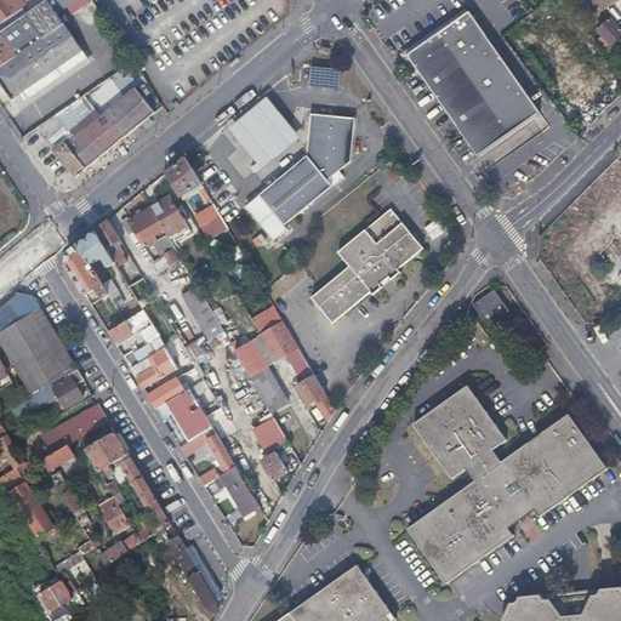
[(0,33),(0,80),(13,100),(83,52),(58,16),(80,0),(49,0),(6,30),(4,32),(0,33)]
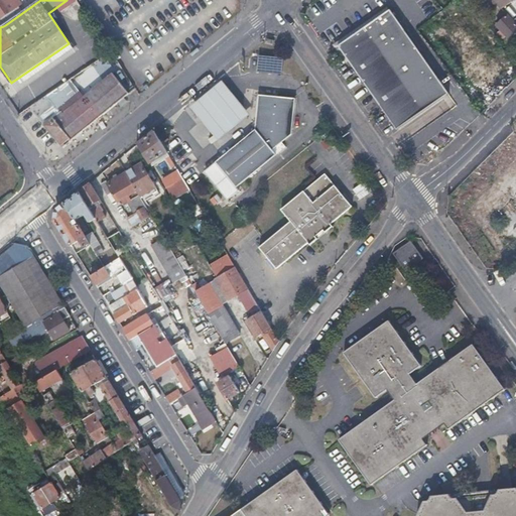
[(22,5),(18,0),(0,0),(0,20),(16,10),(22,5)]
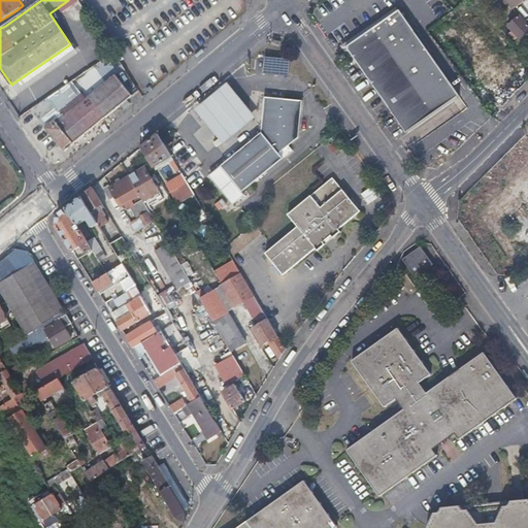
[(460,97),(396,7),(351,39),(342,45),(406,135),(460,97)]
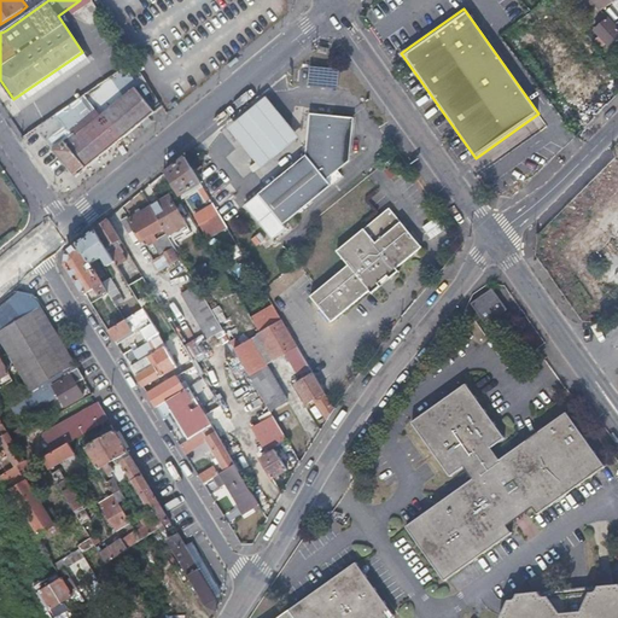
[(19,12),(0,24),(0,27),(4,31),(6,30),(23,18),(19,12)]
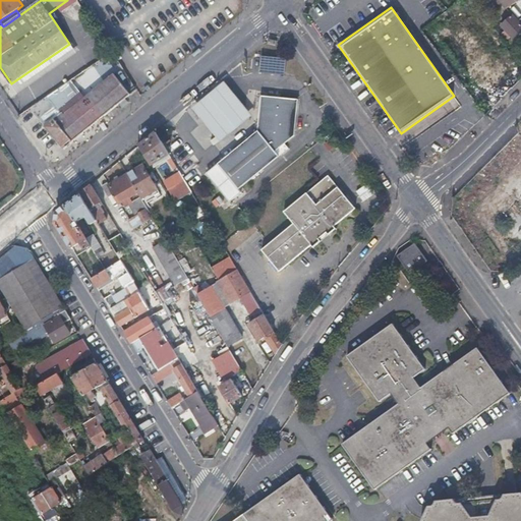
[(508,40),(510,39),(511,37),(513,39),(520,31),(520,23),(513,15),(502,25),(506,31),(503,34),(508,40)]
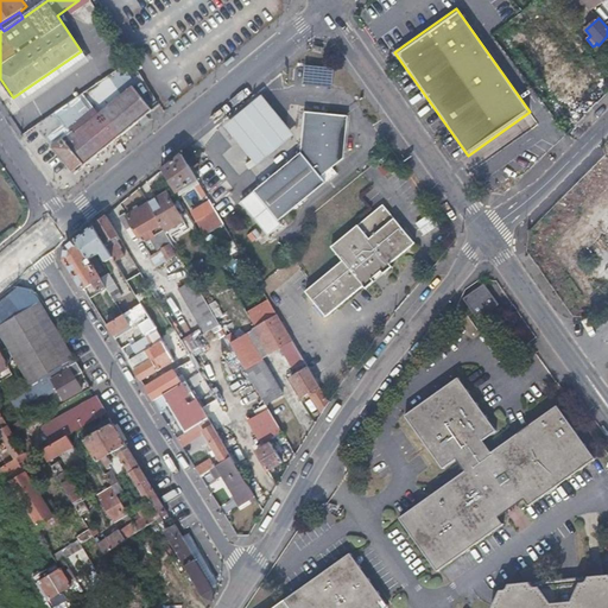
[(81,51),(13,97),(21,111),(89,64),(81,51)]
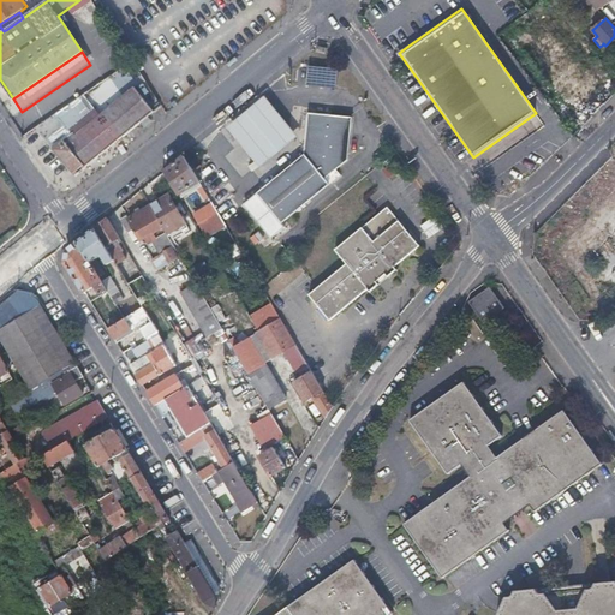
[(338,70),(308,66),(306,85),(335,88),(338,70)]
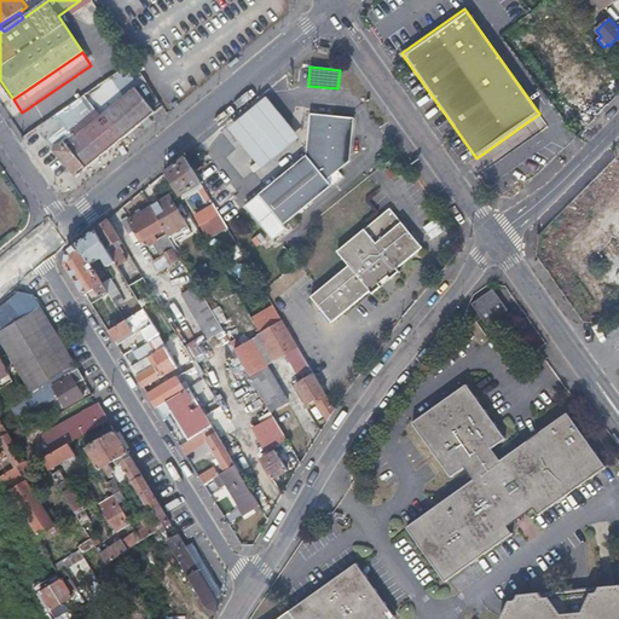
[(74,175),(80,172),(85,168),(86,169),(156,114),(137,90),(75,140),(73,138),(55,151),(74,175)]
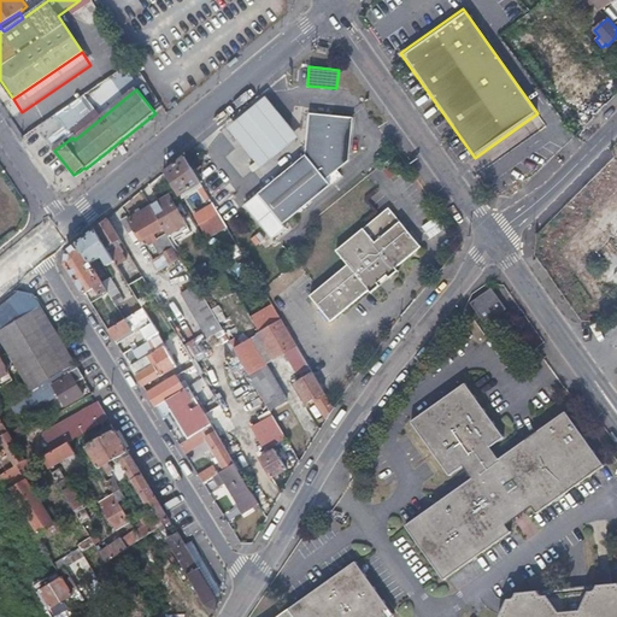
[(229,129),(262,170),(301,136),(269,97),(229,129)]
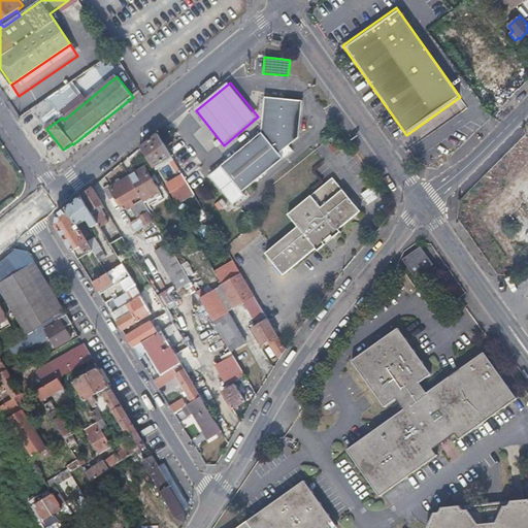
[(209,176),(232,205),(244,196),(238,189),(279,156),(275,151),(296,135),(299,99),(265,96),(261,134),(261,141),(254,140),(225,163),(227,166),(227,169),(225,170),(222,166),(209,176)]
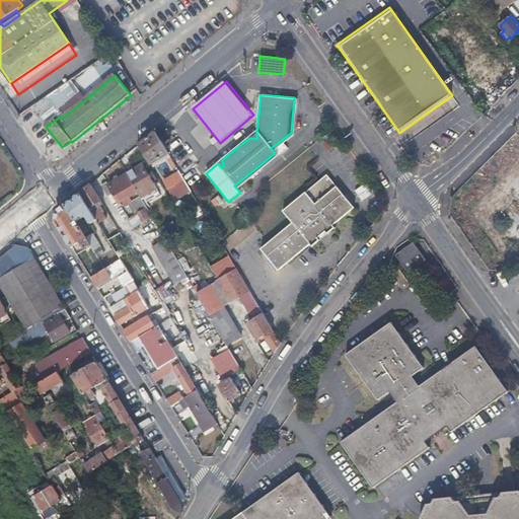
[(168,155),(162,144),(155,133),(140,145),(151,165),(168,155)]
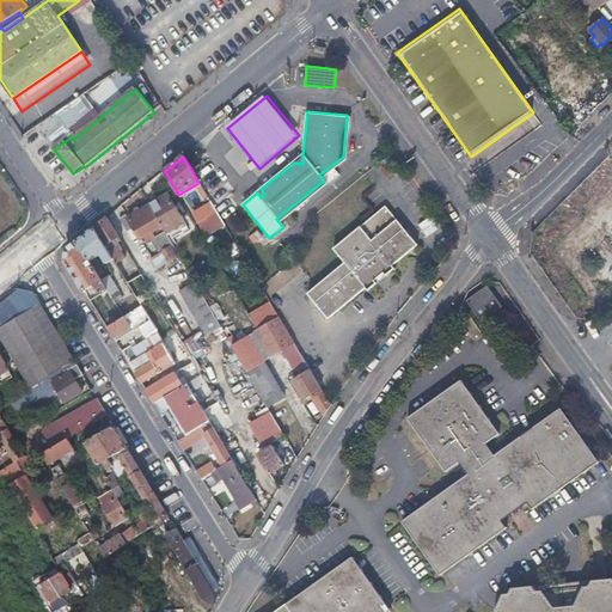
[(166,233),(173,230),(185,222),(169,195),(151,206),(163,226),(166,233)]
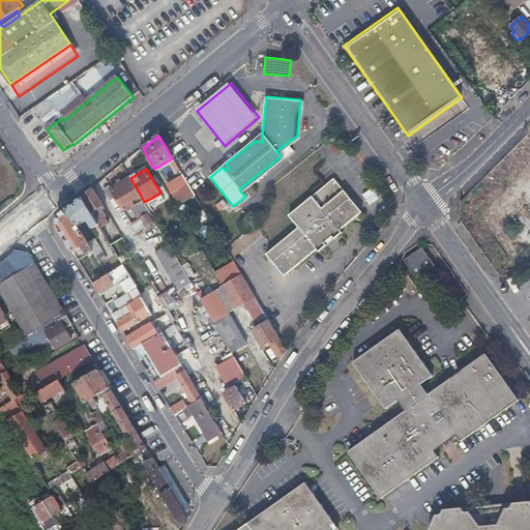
[(141,196),(130,178),(112,189),(116,197),(122,207),(141,196)]
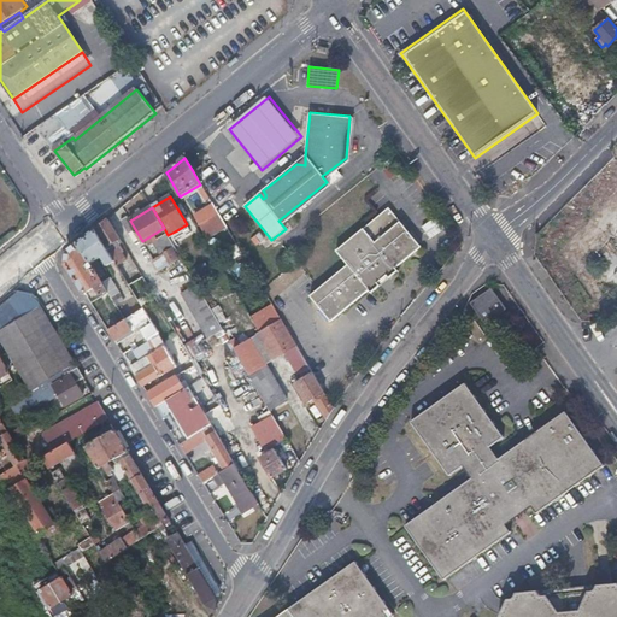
[(205,235),(207,238),(209,241),(228,229),(217,211),(209,217),(215,228),(205,235)]
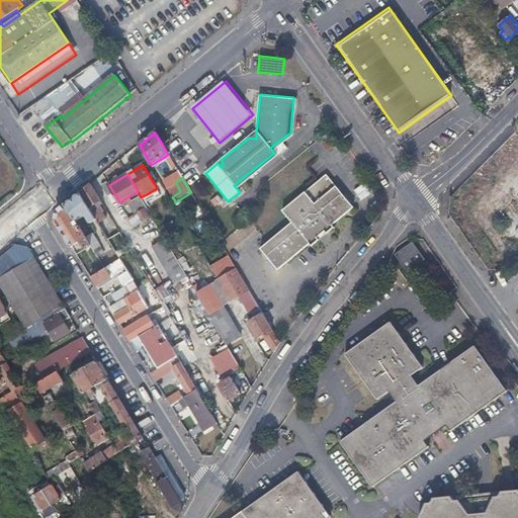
[(313,252),(317,248),(321,245),(318,242),(325,236),(328,239),(335,233),(333,230),(353,213),(325,179),(282,214),(293,229),(263,254),(279,274),(311,249),(313,252)]
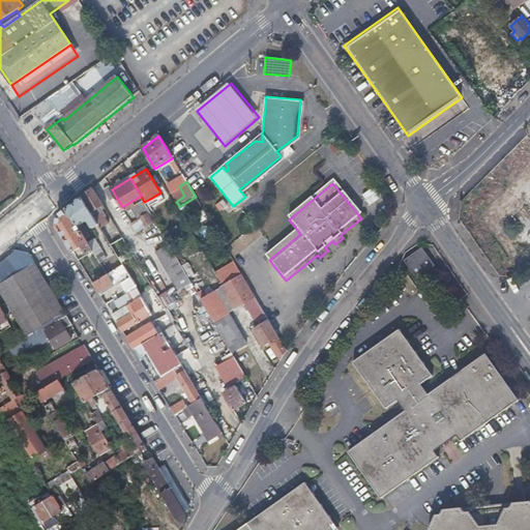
[(108,241),(111,245),(119,241),(118,239),(101,211),(107,208),(93,187),(78,200),(84,209),(92,224),(105,243),(108,241)]
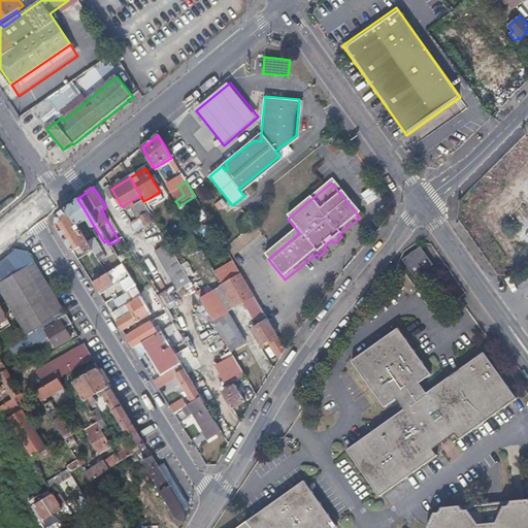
[(111,189),(109,187),(104,191),(110,200),(116,196),(111,189)]
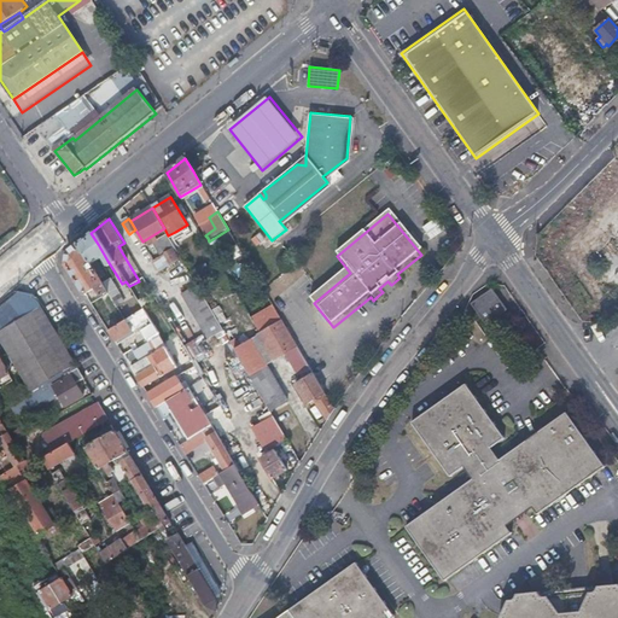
[(187,225),(175,232),(179,239),(191,232),(187,225)]
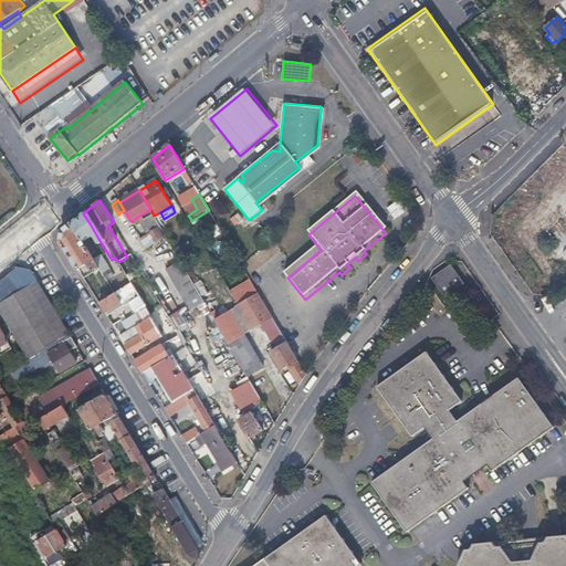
[(95,270),(112,260),(98,239),(90,223),(83,213),(67,226),(62,230),(60,241),(76,269),(87,263),(91,268),(94,266),(95,270)]
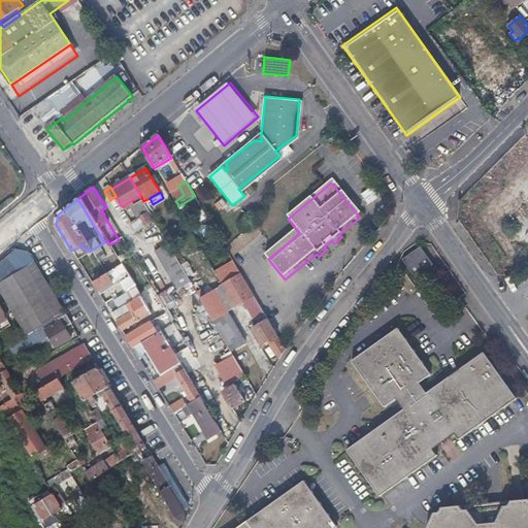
[(222,199),(215,205),(219,210),(226,204),(222,199)]
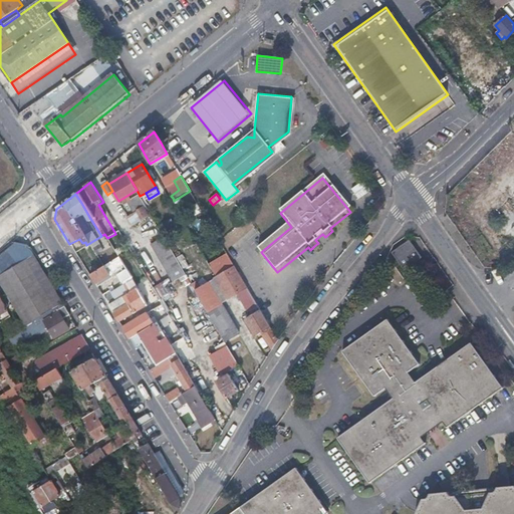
[(127,217),(131,222),(134,226),(150,217),(144,208),(127,217)]
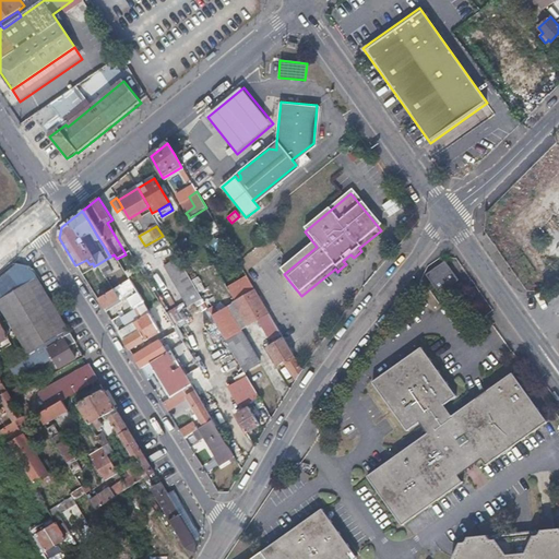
[(98,299),(107,312),(128,299),(140,319),(126,328),(127,329),(119,333),(130,351),(159,332),(141,302),(153,295),(142,276),(140,278),(126,254),(117,259),(129,278),(98,299)]
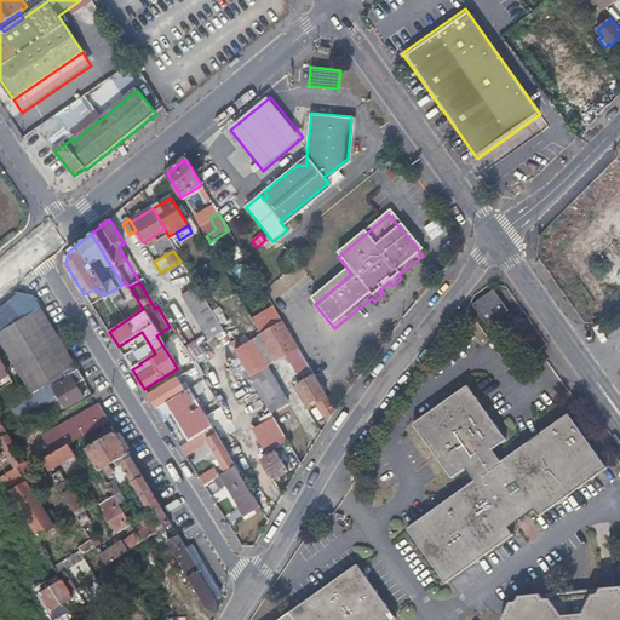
[(380,290),(384,293),(392,286),(389,282),(380,290)]
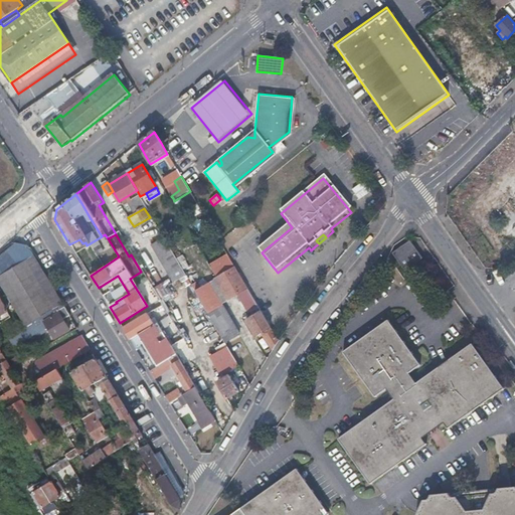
[(164,237),(151,245),(173,282),(186,274),(164,237)]
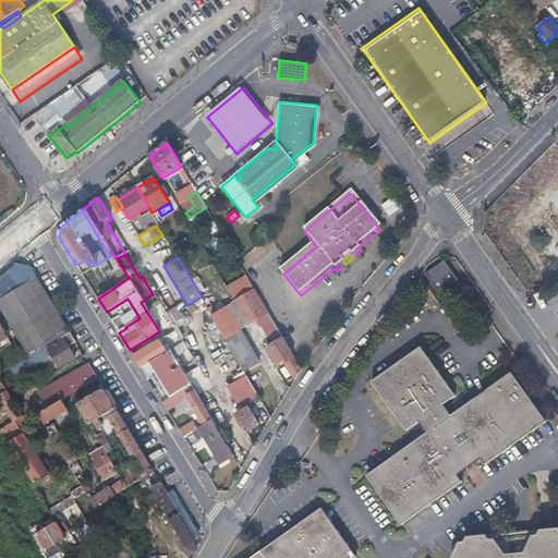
[(446,259),(436,267),(426,274),(439,292),(460,278),(446,259)]
